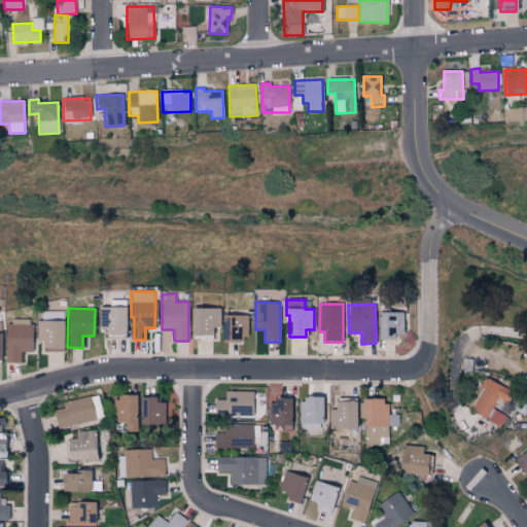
[(99,327),(105,327),(104,337),(126,337),(127,308),(99,308),(99,327)]
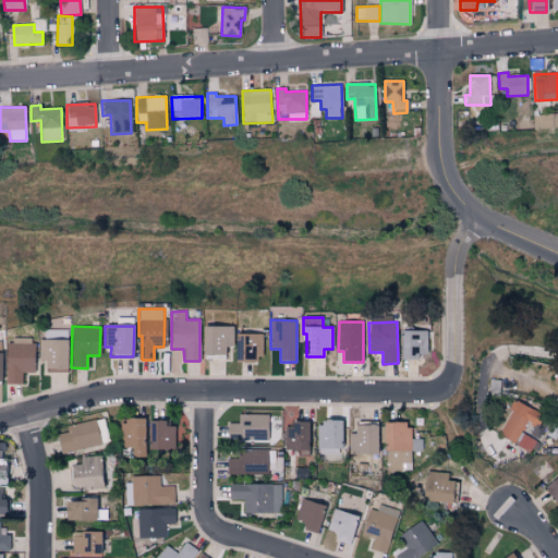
[(232,347),(233,327),(202,326),(201,355),(223,356),(223,347),(232,347)]
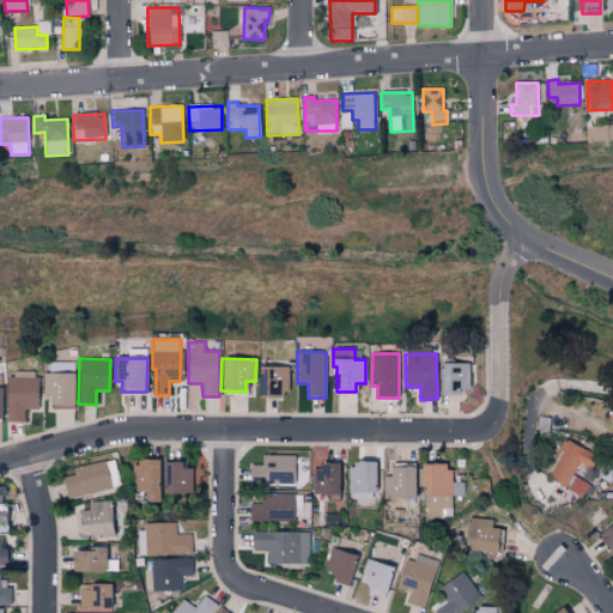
[(73,371),(66,371),(66,362),(49,362),(49,372),(44,372),(44,407),(73,408),(73,371)]
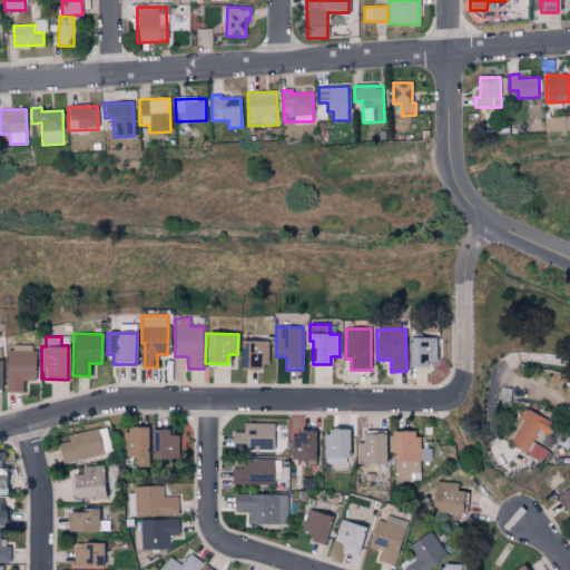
[(435,361),(435,337),(408,338),(409,367),(428,367),(426,362),(435,361)]
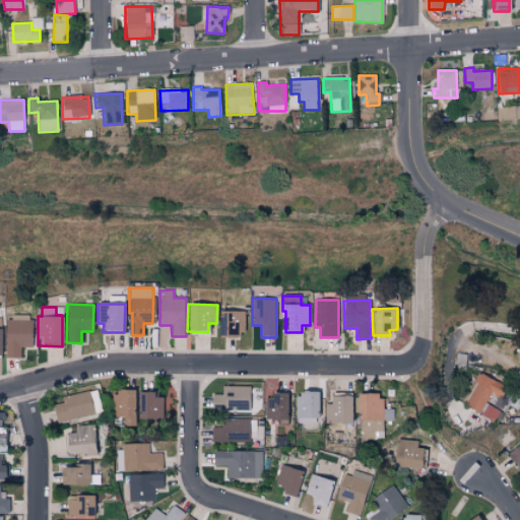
[(244,312),(223,311),(222,336),(244,337),(244,312)]
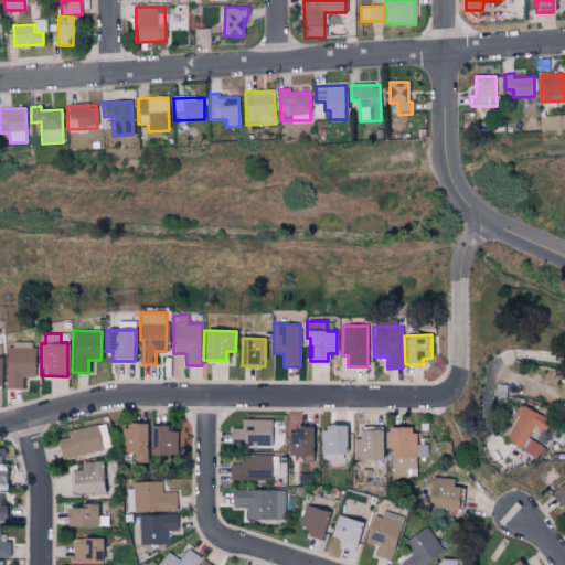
[(34,343),(6,343),(7,388),(22,388),(22,377),(34,376),(34,343)]
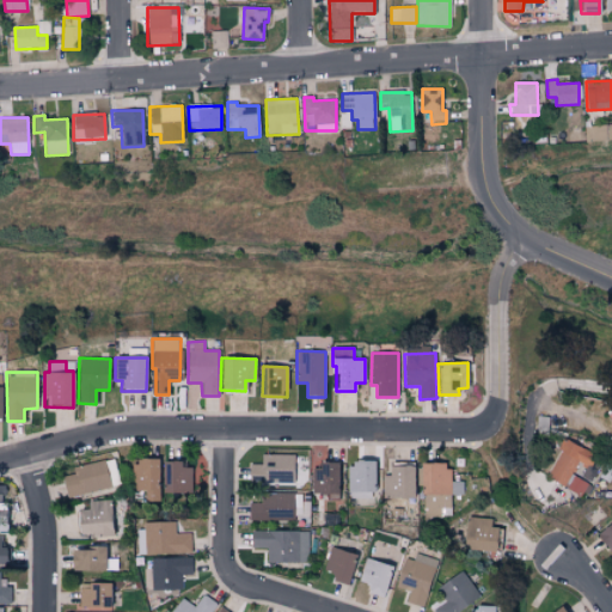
[(569,476),(574,466),(588,473),(595,458),(563,441),(544,478),(580,496),(586,484),(569,476)]
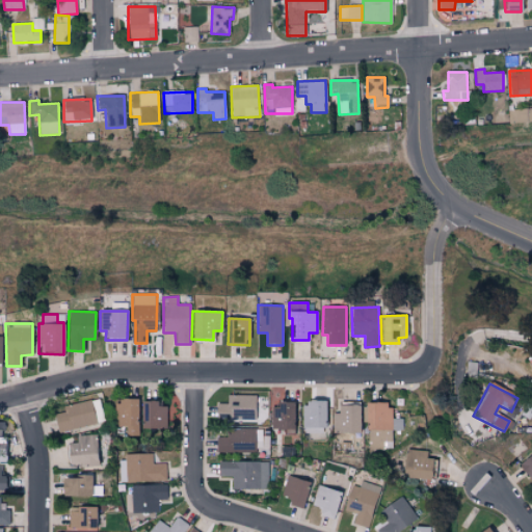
[(216,403),(216,414),(229,414),(229,419),(255,420),(256,396),(227,395),(227,404),(216,403)]
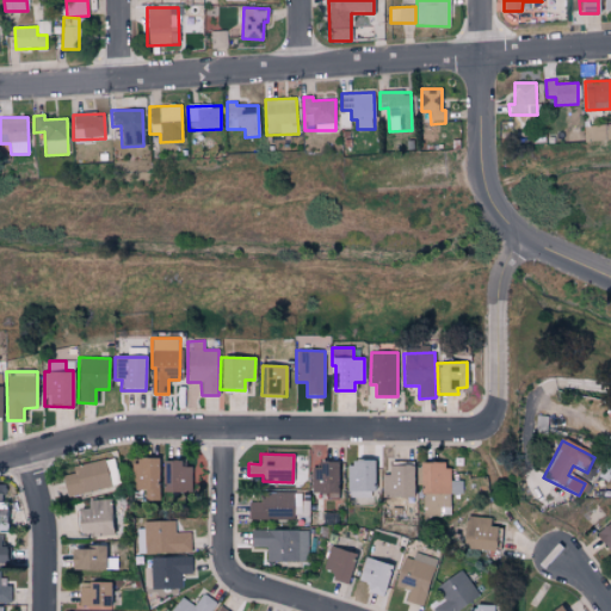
[(158,458),(133,458),(134,489),(144,489),(144,501),(159,500),(158,458)]
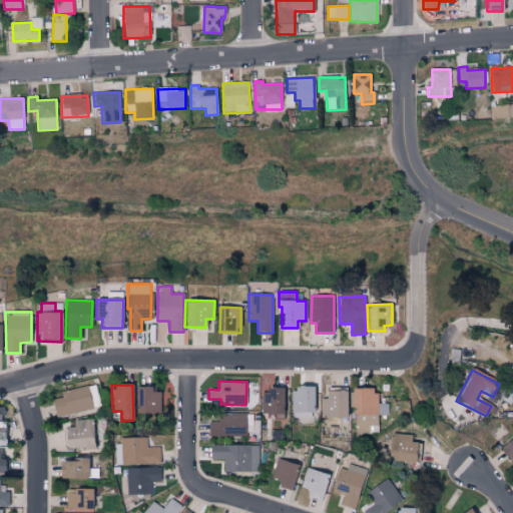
[(61,392),(62,397),(52,400),(56,417),(100,407),(96,387),(89,388),(89,386),(61,392)]
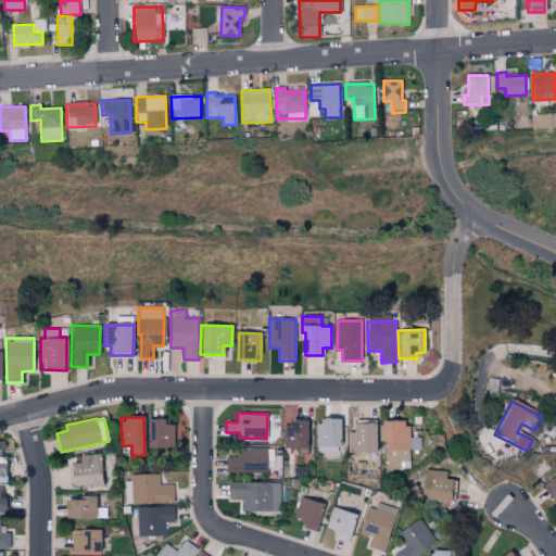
[(175,425),(165,425),(165,419),(151,419),(150,447),(174,447),(175,425)]
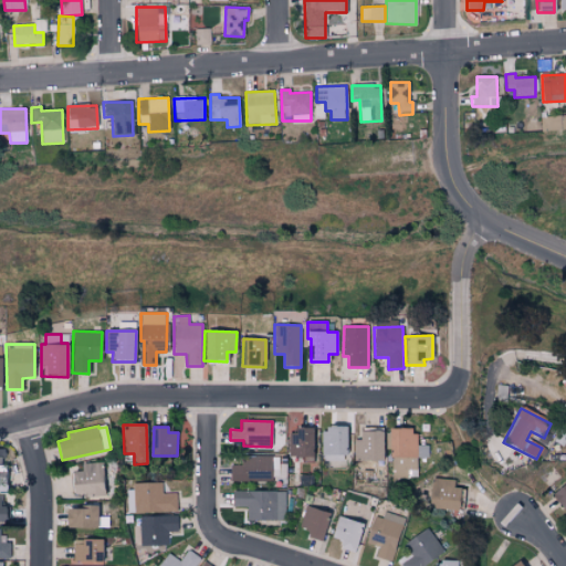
[(322,428),(321,461),(345,461),(346,428),(322,428)]
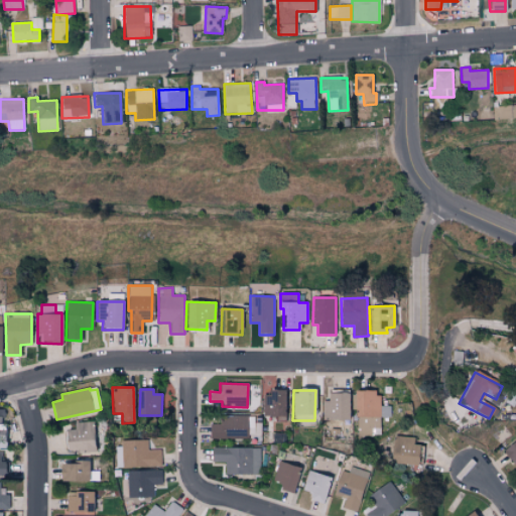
[(390,406),(378,406),(378,391),(355,391),(355,435),(371,435),(371,428),(380,428),(380,417),(390,417),(390,406)]
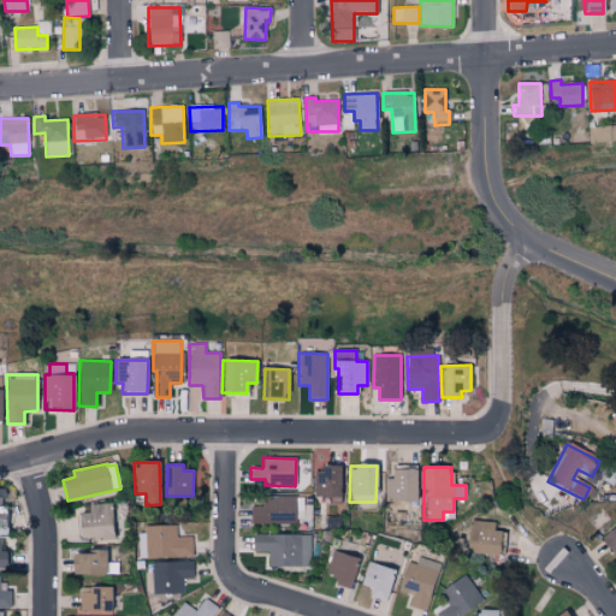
[(339,468),(313,468),(313,501),(339,501),(339,468)]
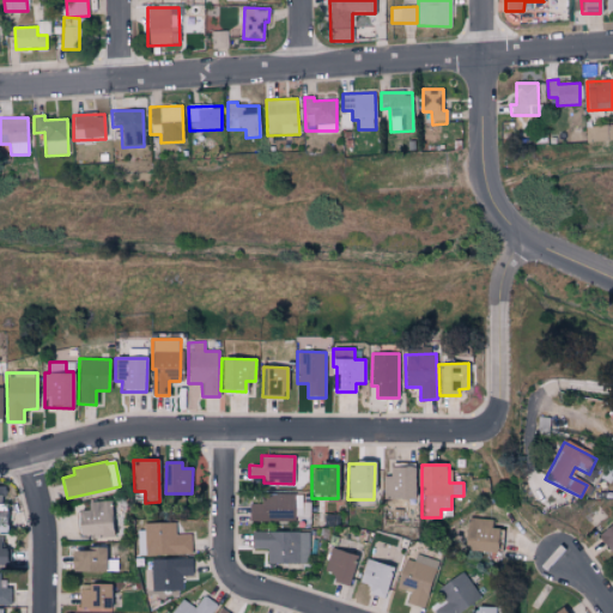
[(383,477),(383,499),(414,499),(414,467),(389,467),(389,477),(383,477)]
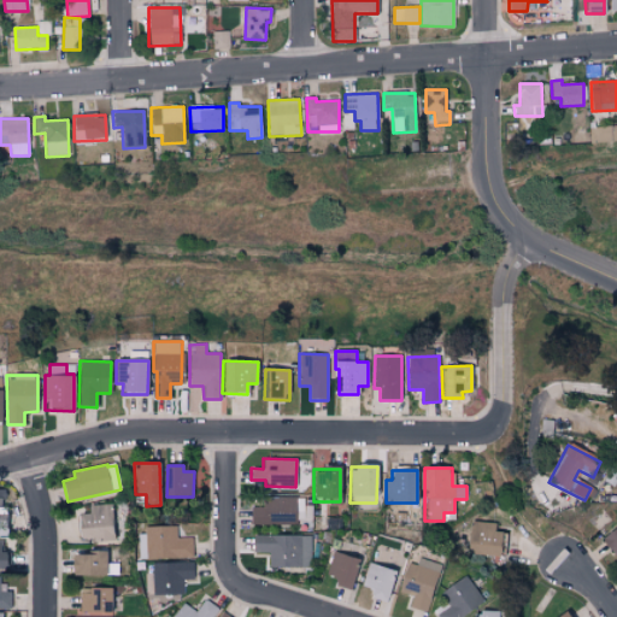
[(297,497),(264,498),(264,507),(251,507),(251,526),(297,524),(297,497)]
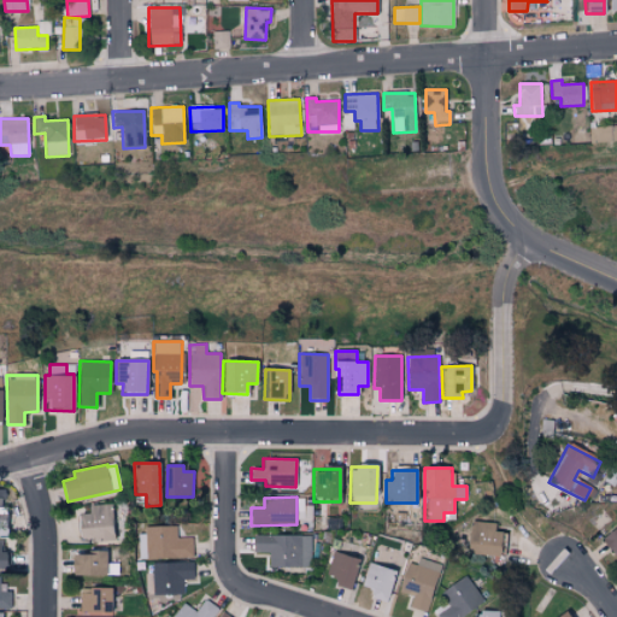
[(77,515),(78,540),(112,540),(111,505),(88,505),(88,515),(77,515)]
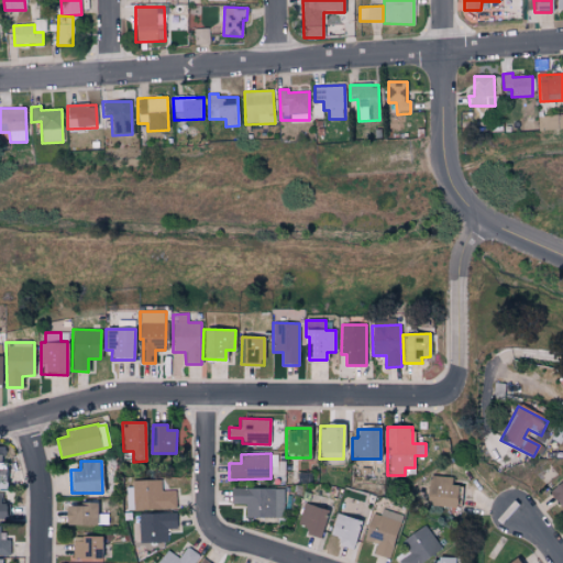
[(450,485),(451,478),(429,475),(424,505),(454,509),(455,501),(460,501),(462,487),(450,485)]
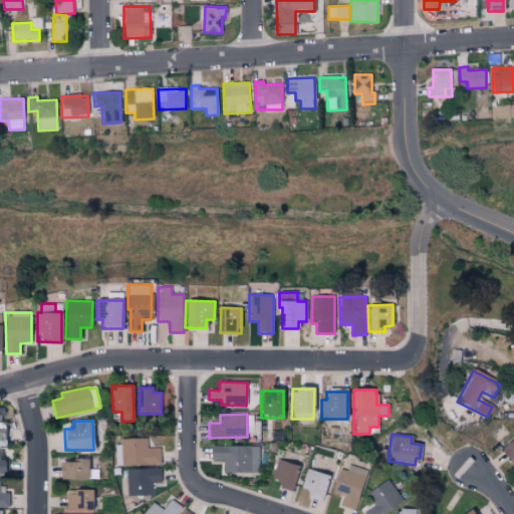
[(117,466),(161,465),(161,448),(149,448),(148,438),(117,439),(117,466)]
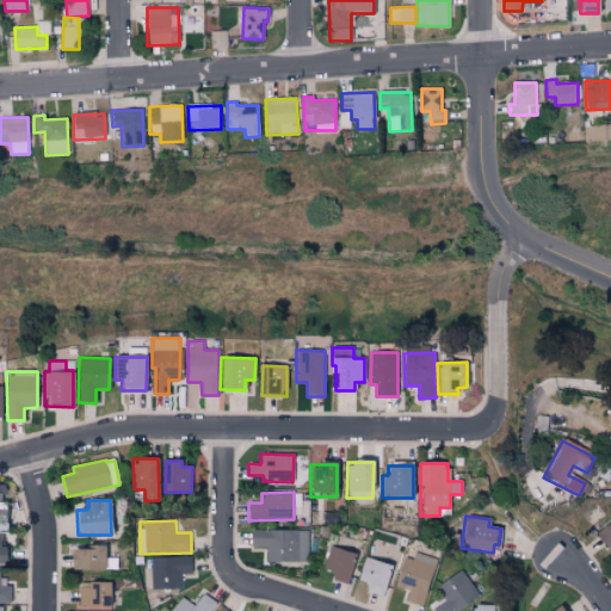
[(610,522),(597,534),(610,551),(610,522)]
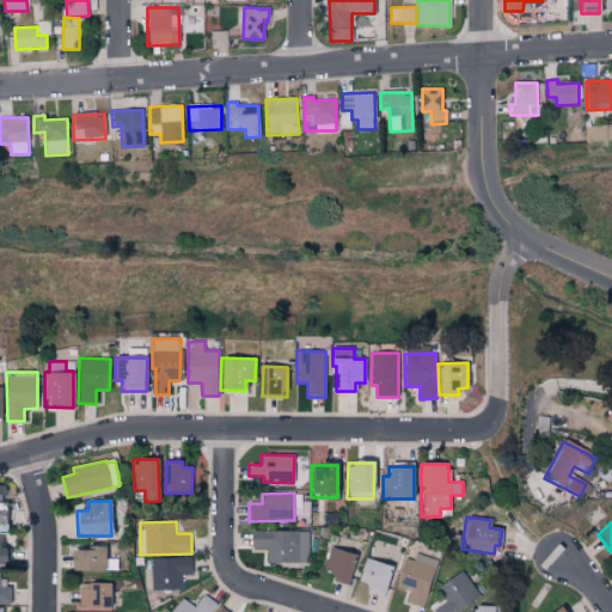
[(250,548),(267,549),(267,562),(308,563),(308,532),(251,531),(250,548)]
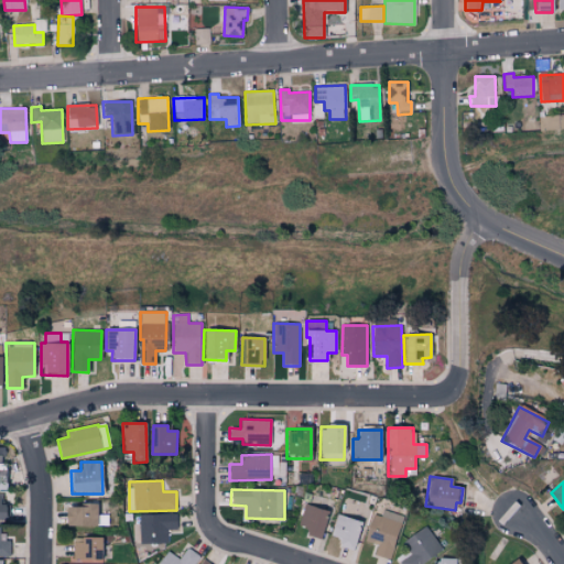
[(365,516),(359,514),(360,509),(348,506),(349,501),(344,500),(340,517),(364,522),(365,516)]
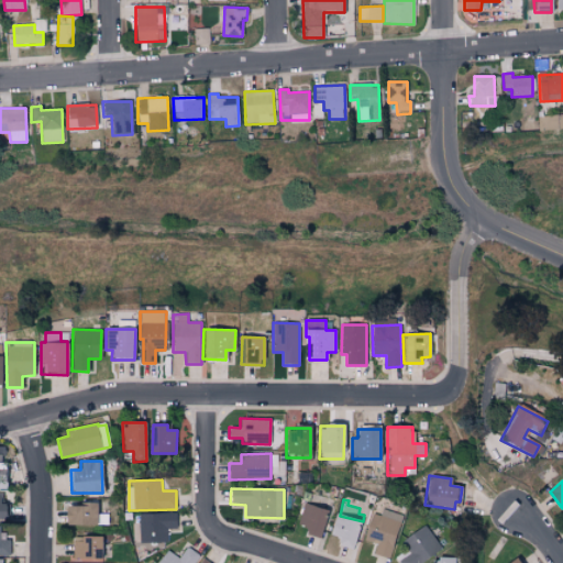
[(100,504),(64,505),(65,526),(101,525),(100,504)]
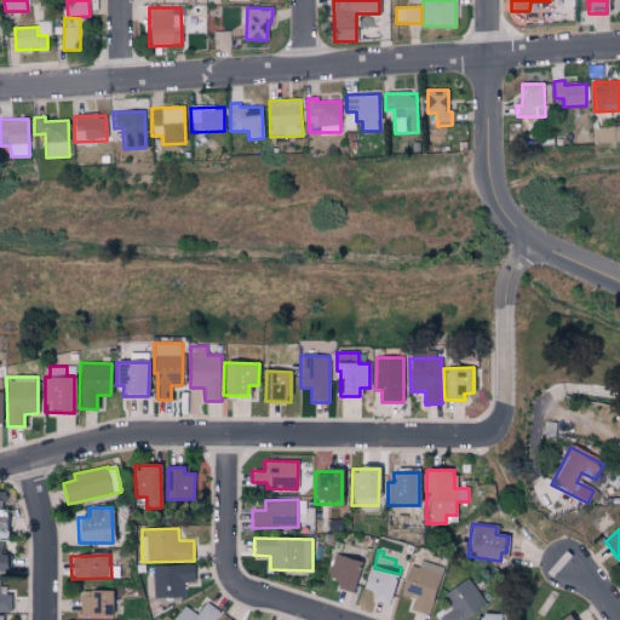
[(352,590),(360,562),(334,555),(327,584),(352,590)]
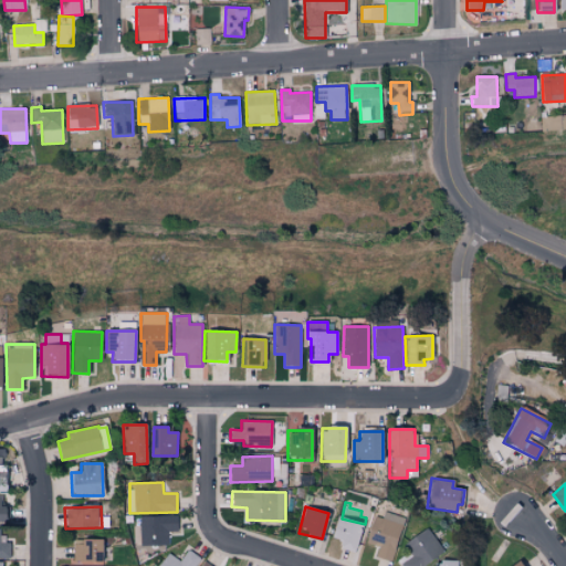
[(375,556),(389,562),(406,520),(385,511),(381,519),(375,516),(365,543),(378,547),(375,556)]
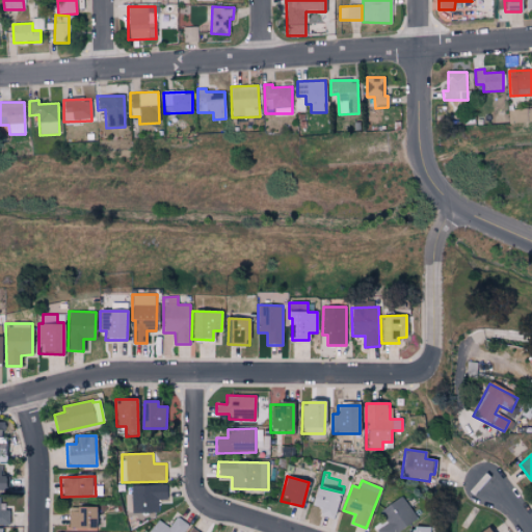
[(166,485),(132,485),(133,513),(158,512),(158,501),(166,501),(166,485)]
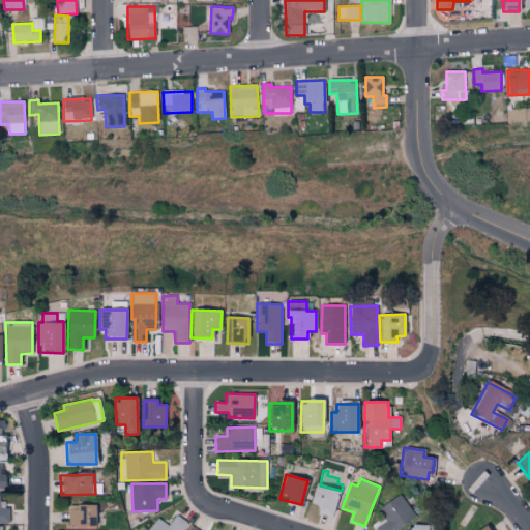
[(313,504),(319,505),(317,513),(333,517),(339,490),(316,486),(313,504)]
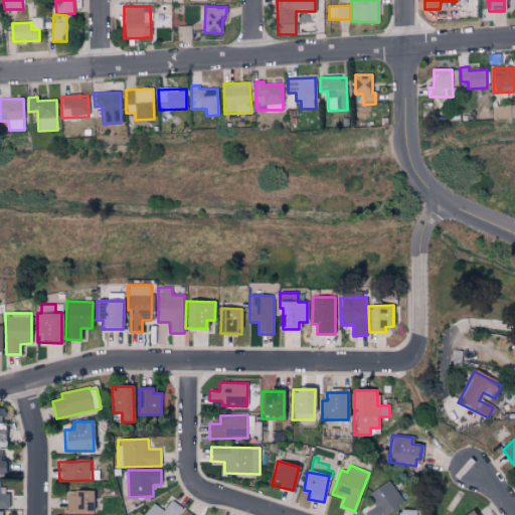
[(364,514),(386,514),(404,502),(387,480),(367,496),(375,506),(364,514)]
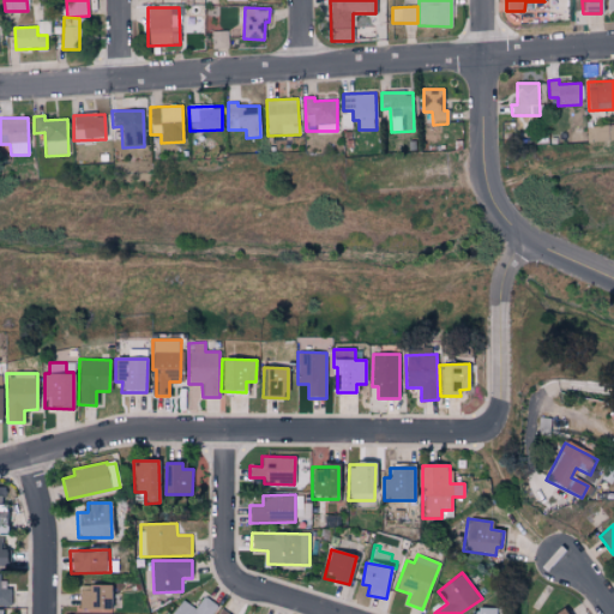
[(0,606),(10,606),(10,585),(1,587),(1,573),(0,573),(0,606)]
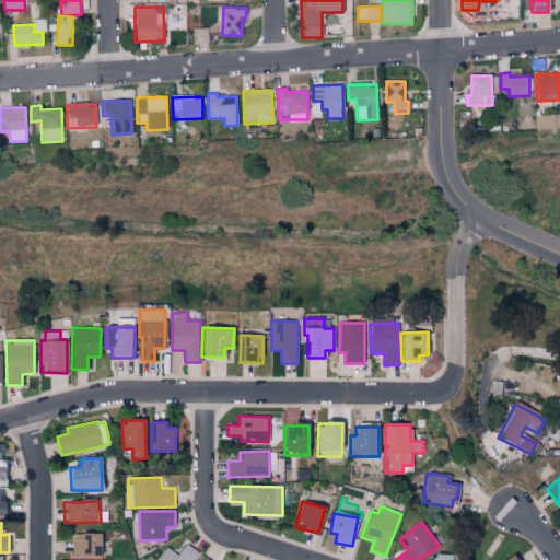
[(100,559),(101,535),(73,534),(72,558),(100,559)]
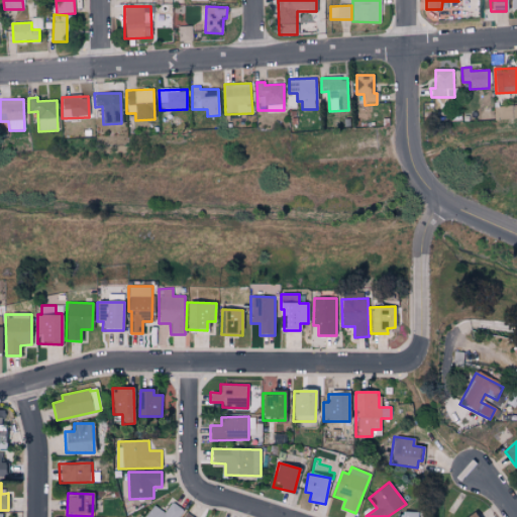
[(166,512),(151,505),(144,516),(177,516),(182,508),(171,502),(166,512)]
